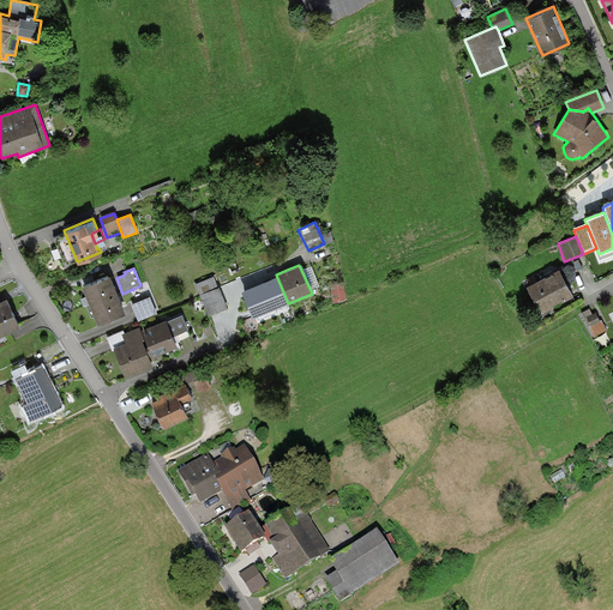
[(558,269),(526,285),(541,314),(552,308),(551,305),(564,297),(564,299),(572,295),(569,288),(558,269)]
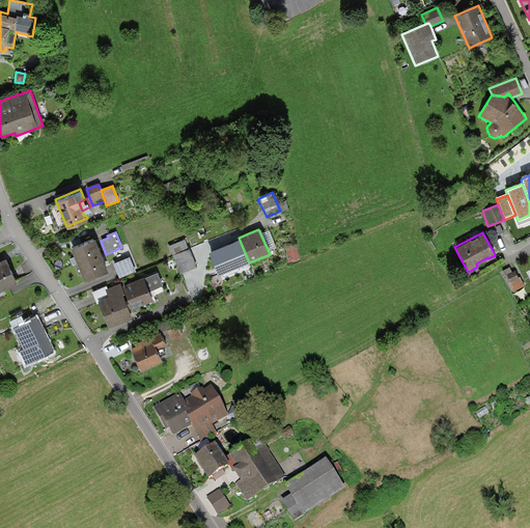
[(70,248),(78,266),(102,255),(98,246),(94,238),(70,248)]
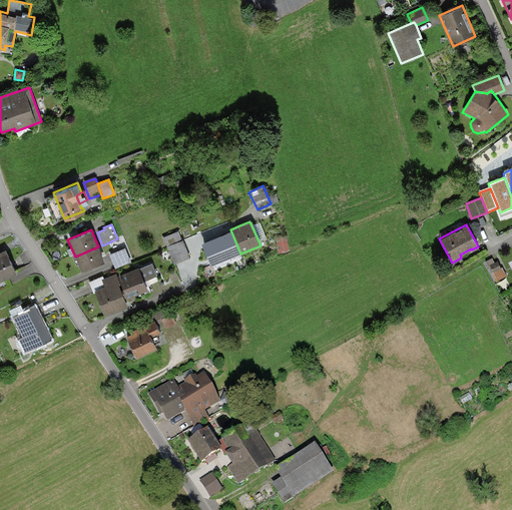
[(219,263),(240,253),(230,229),(219,234),(209,238),(219,263)]
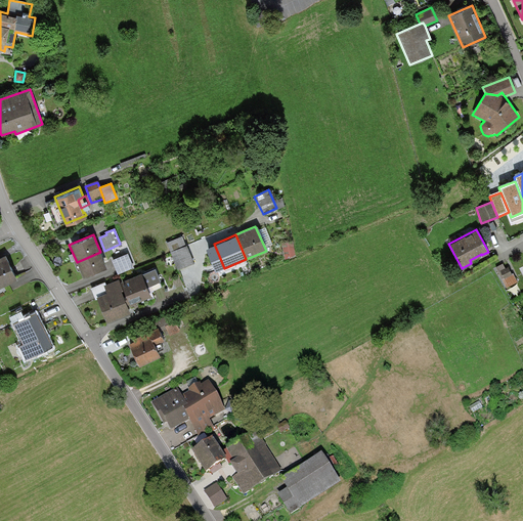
[(166,245),(177,271),(193,264),(182,237),(166,245)]
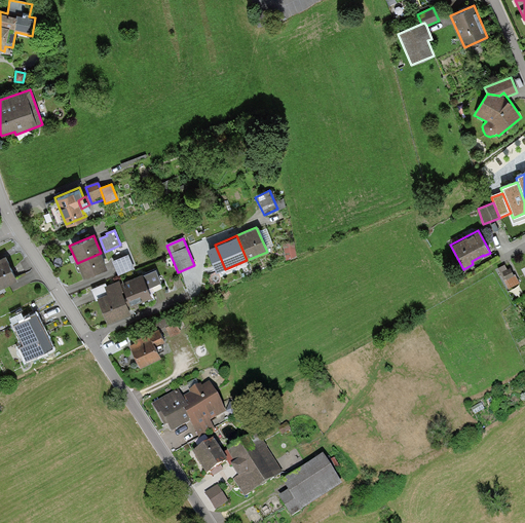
[(293,243),(282,246),(285,261),(296,257),(293,243)]
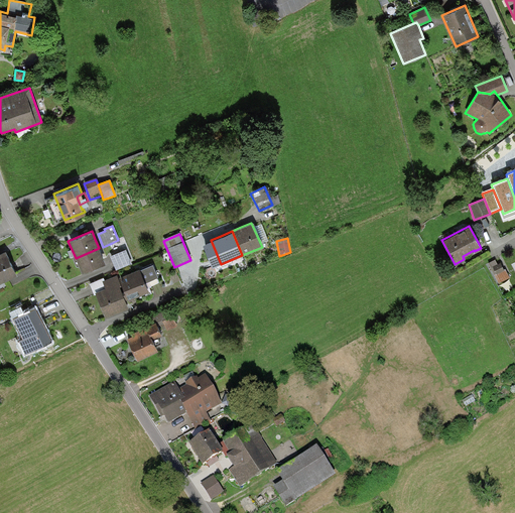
[(101,254),(99,248),(76,258),(82,272),(105,263),(101,254)]
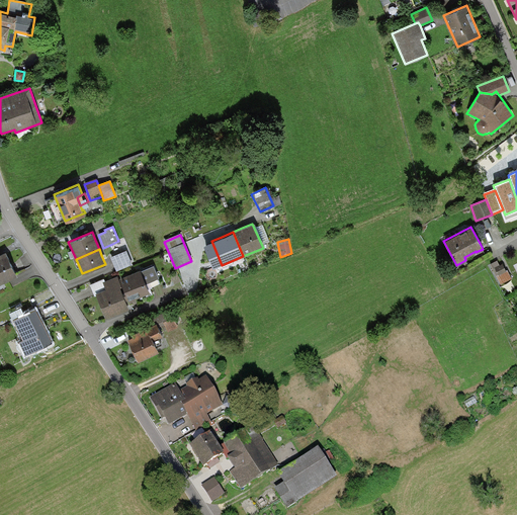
[(125,251),(109,257),(116,272),(132,266),(125,251)]
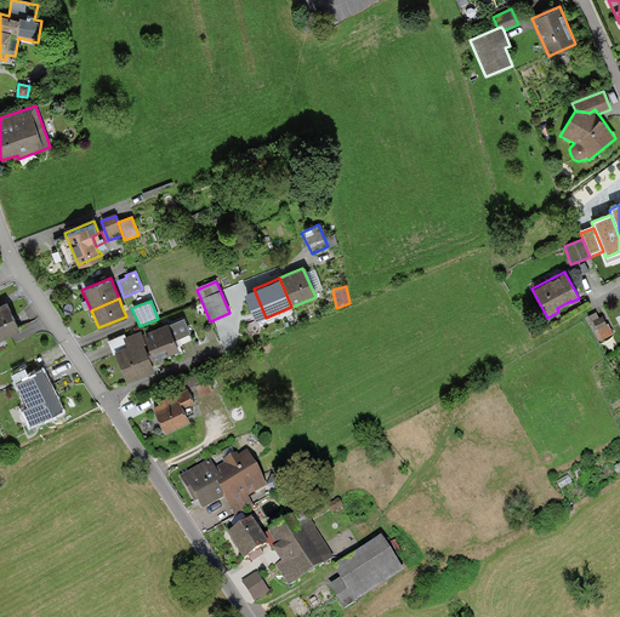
[(0,341),(21,331),(6,302),(1,304),(0,304),(0,341)]
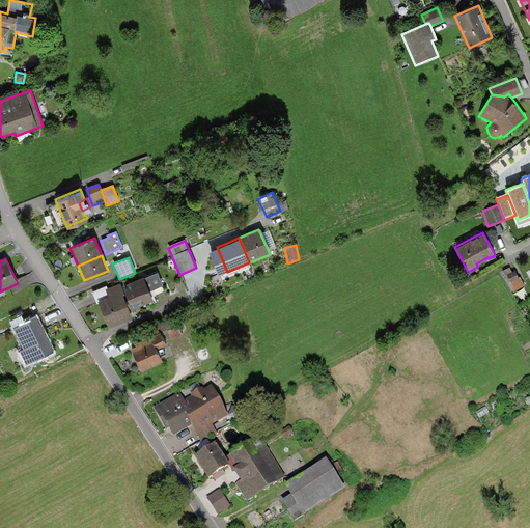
[(508,269),(502,272),(512,294),(524,287),(519,278),(518,279),(514,272),(511,273),(508,269)]
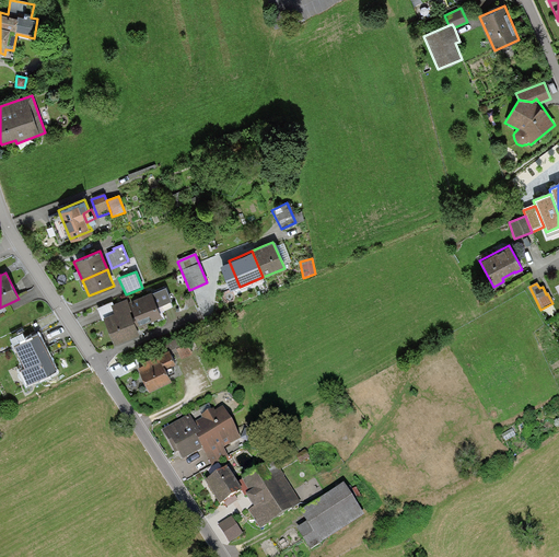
[(151,292),(128,303),(138,325),(139,327),(143,325),(162,316),(158,306),(171,301),(165,288),(151,294),(151,292)]
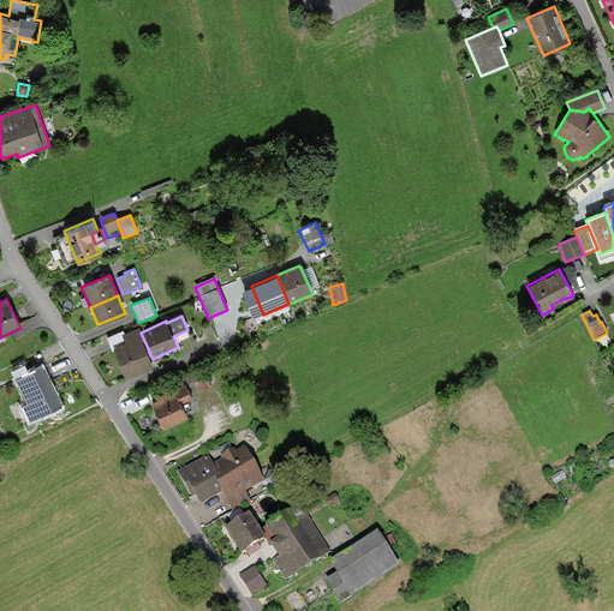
[(151,357),(141,333),(138,329),(121,336),(124,341),(124,343),(113,348),(125,379),(153,367),(149,358),(151,357)]
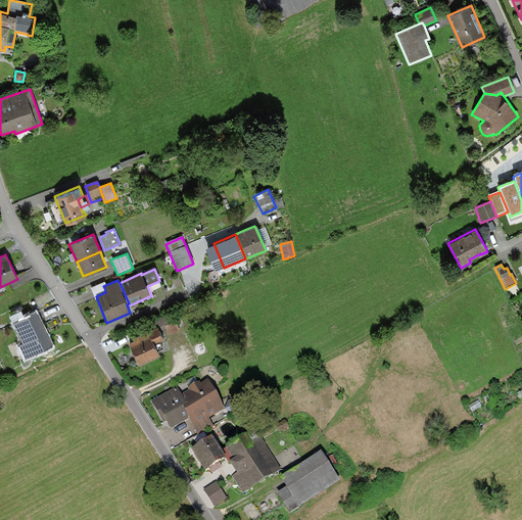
[(46,333),(35,313),(12,324),(22,344),(18,346),(25,360),(52,345),(46,333)]
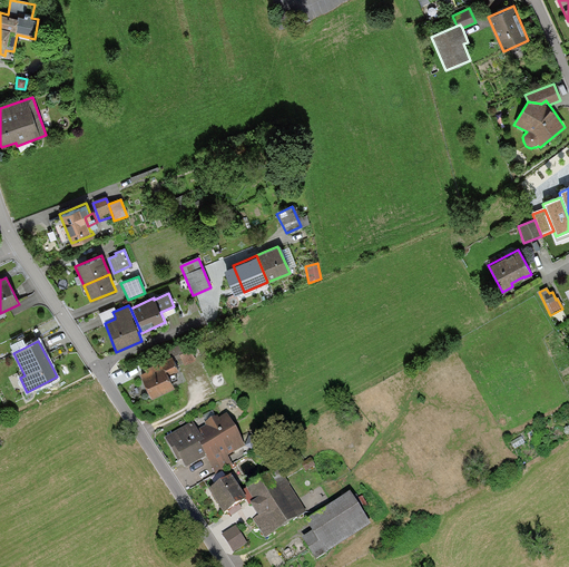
[(162,353),(165,360),(172,357),(172,358),(178,354),(184,368),(196,362),(186,342),(162,353)]
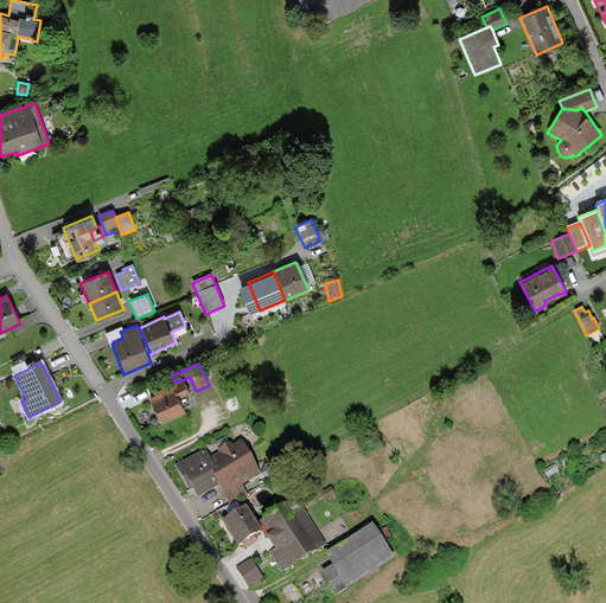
[(147,395),(161,424),(185,414),(179,399),(190,395),(183,380),(183,379),(176,383),(147,395)]
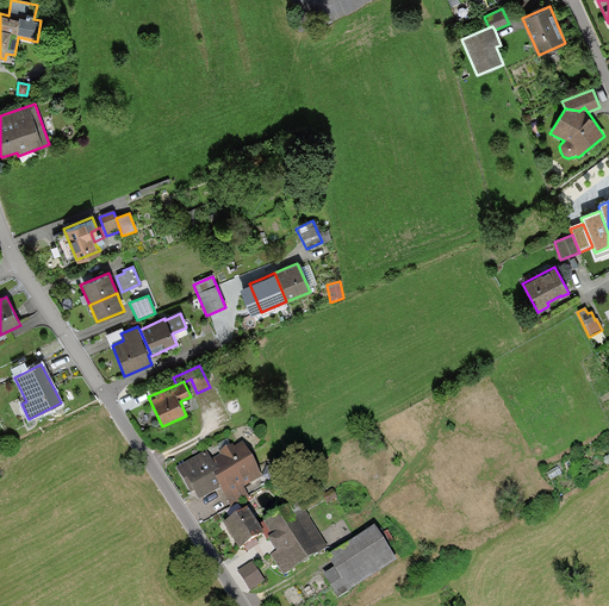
[(222,494),(230,510),(248,500),(242,491),(262,481),(242,445),(234,450),(232,447),(217,455),(218,458),(211,462),(218,474),(212,476),(221,491),(222,494)]
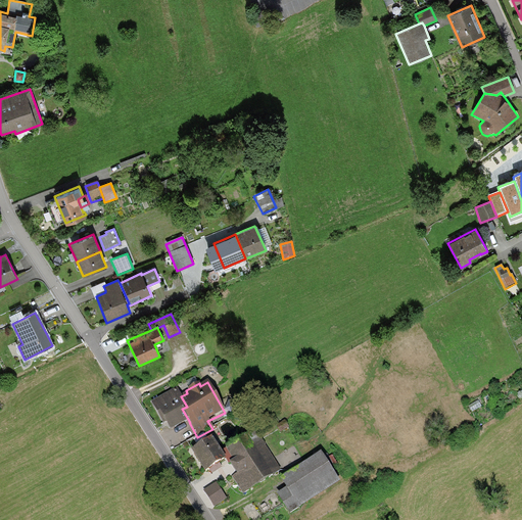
[(181,396),(177,389),(150,404),(162,426),(167,424),(169,428),(171,432),(189,421),(182,409),(187,407),(181,396)]
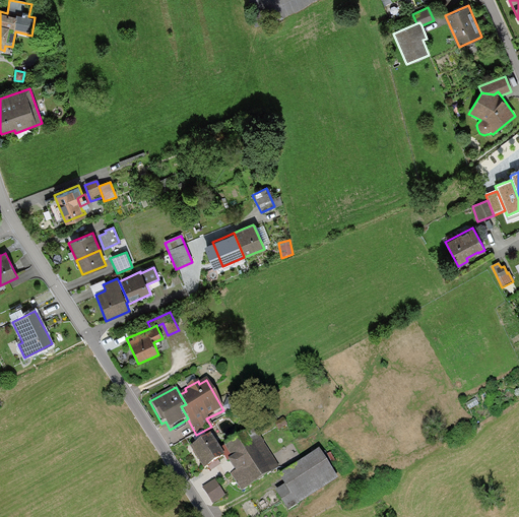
[(286,427),(282,421),(274,426),(278,432),(286,427)]
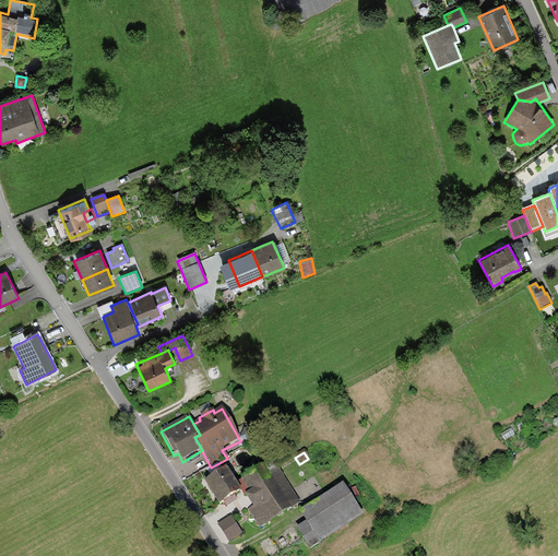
[(273,461),(237,484),(241,492),(240,493),(244,498),(246,497),(252,508),(247,511),(259,531),(299,505),(283,478),(284,477),(273,461)]
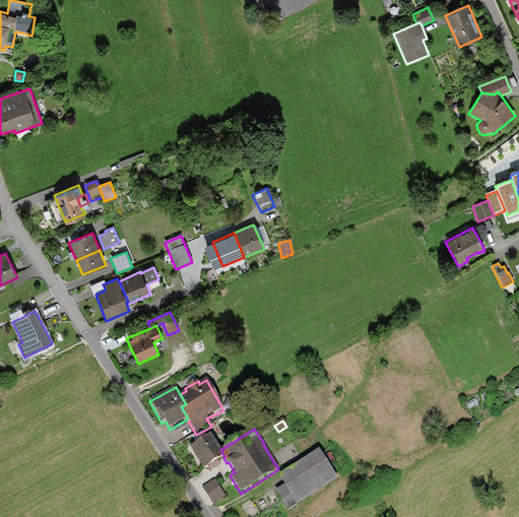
[(210,436),(189,449),(204,471),(213,464),(223,458),(224,457),(220,450),(210,436)]
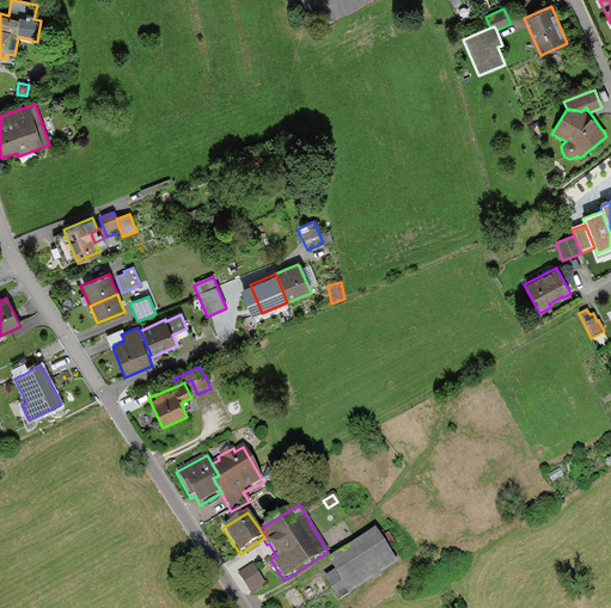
[(376,530),(327,562),(334,572),(323,579),(338,602),(397,565),(388,550),(395,545),(388,535),(385,538),(382,533),(378,535),(376,530)]
